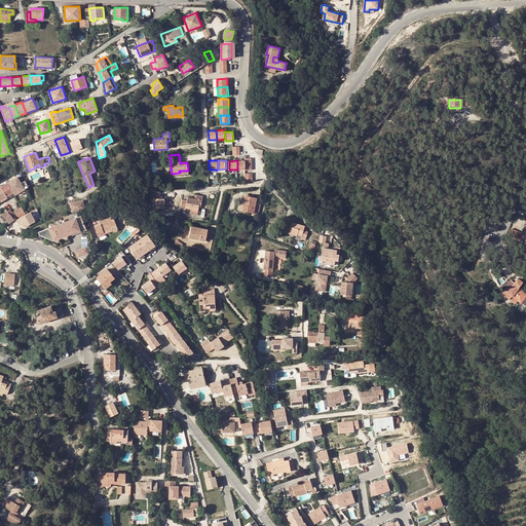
[(246,162),(246,160),(237,160),(237,170),(246,170),(246,165),(246,162)]
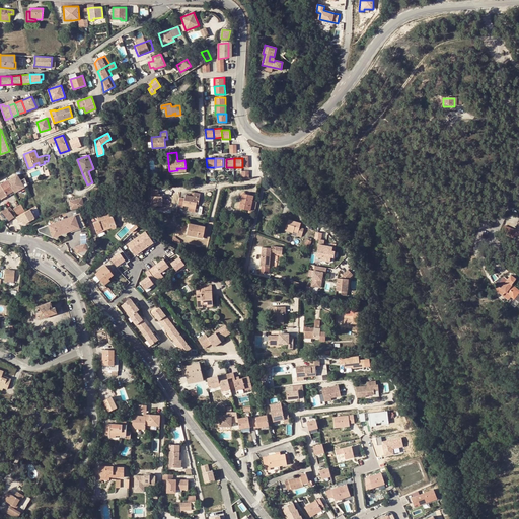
[(7,180),(13,191),(14,193),(27,184),(25,178),(20,180),(17,174),(7,180)]
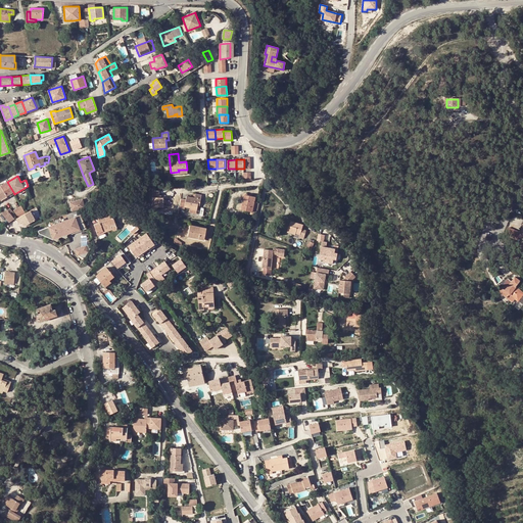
[(6,196),(13,192),(7,182),(0,186),(6,196)]
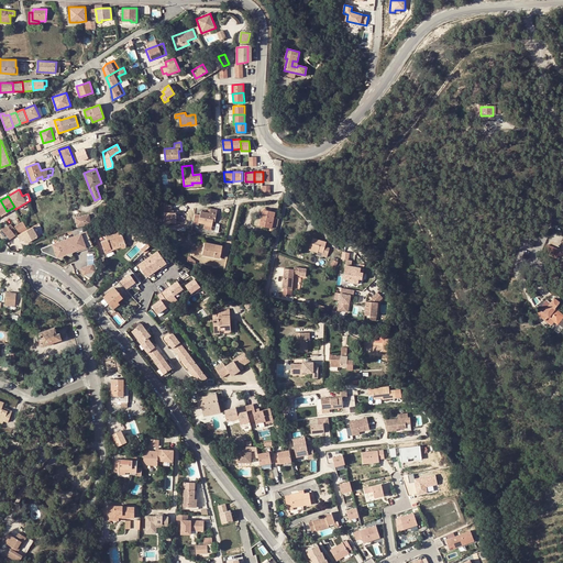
[(200,216),(199,223),(205,224),(203,228),(211,230),(212,221),(213,219),(216,219),(217,210),(210,209),(210,210),(210,213),(200,211),(200,216)]
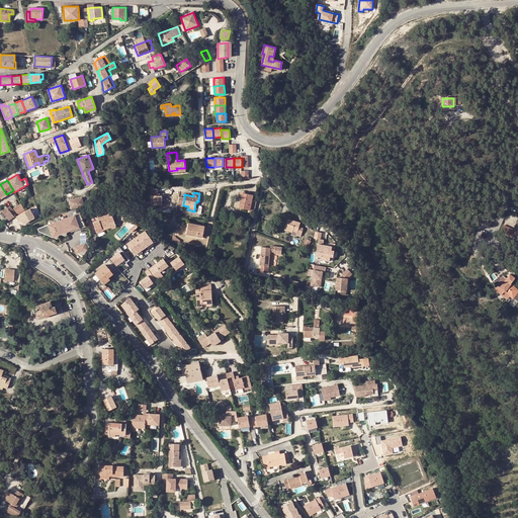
[(254,212),(256,200),(252,199),(252,196),(249,196),(250,194),(243,193),(242,197),(241,197),(239,207),(248,209),(248,211),(254,212)]
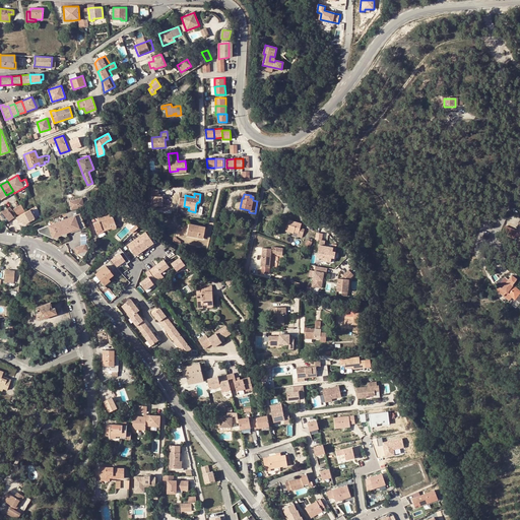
[(69,201),(71,209),(74,208),(83,206),(81,198),(69,201)]
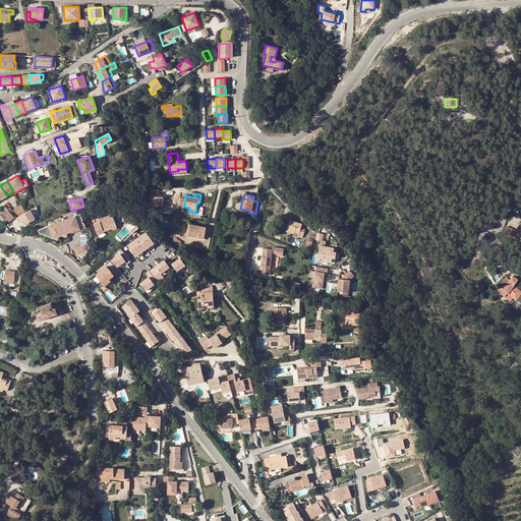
[(7,210),(11,214),(13,217),(16,215),(10,208),(7,210)]
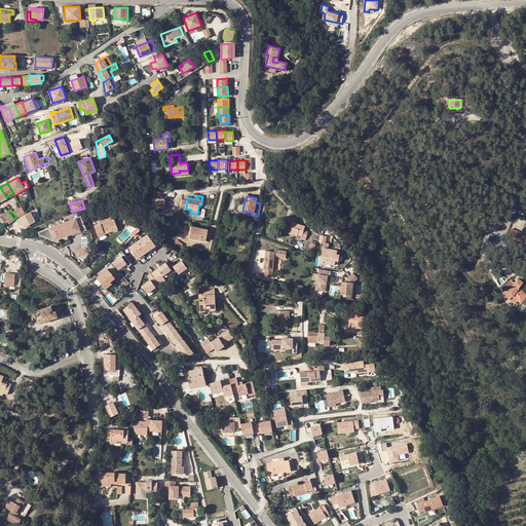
[(19,219),(23,217),(17,210),(13,212),(19,219)]
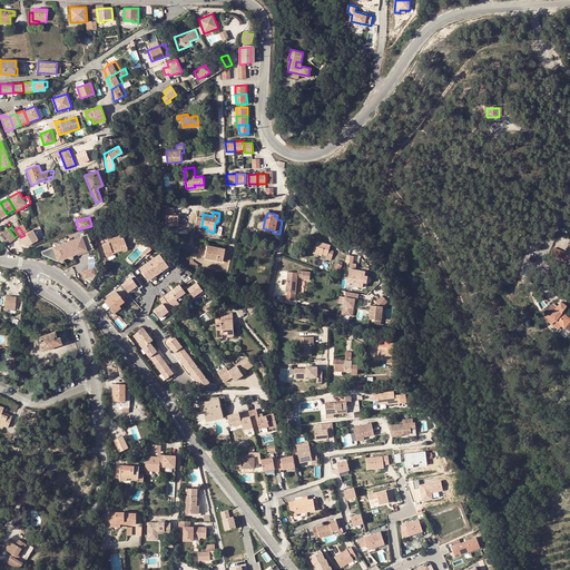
[(16,238),(15,237),(12,234),(8,229),(6,232),(5,231),(1,232),(10,243),(16,238)]
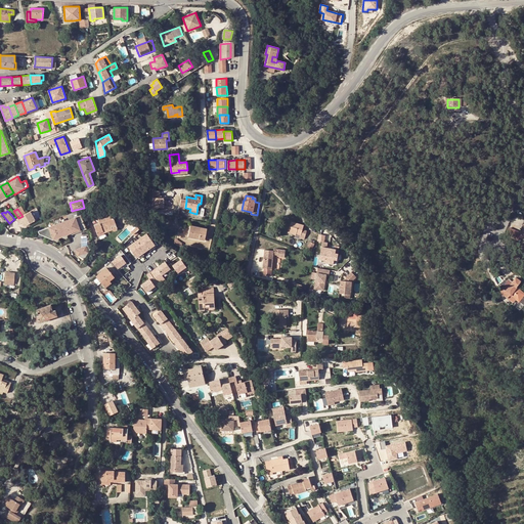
[(18,218),(16,219),(19,224),(23,222),(25,226),(35,220),(30,211),(26,214),(23,216),(18,218)]
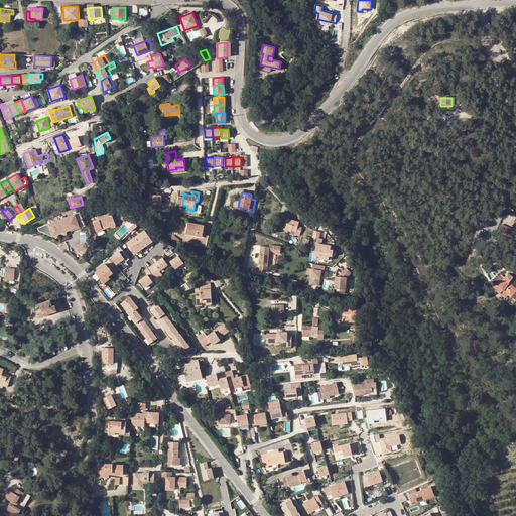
[(110,225),(111,227),(112,227),(113,227),(114,227),(115,226),(115,225),(112,215),(110,216),(108,211),(97,216),(99,220),(93,222),(97,232),(102,230),(102,227),(110,225)]
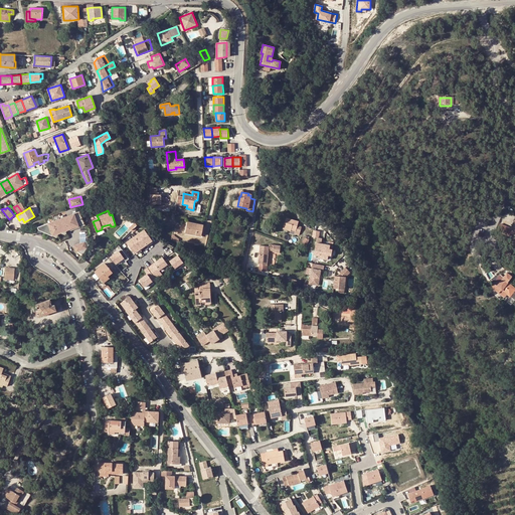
[(78,228),(86,225),(86,224),(79,211),(72,214),(66,216),(65,217),(69,229),(70,231),(71,230),(78,228)]
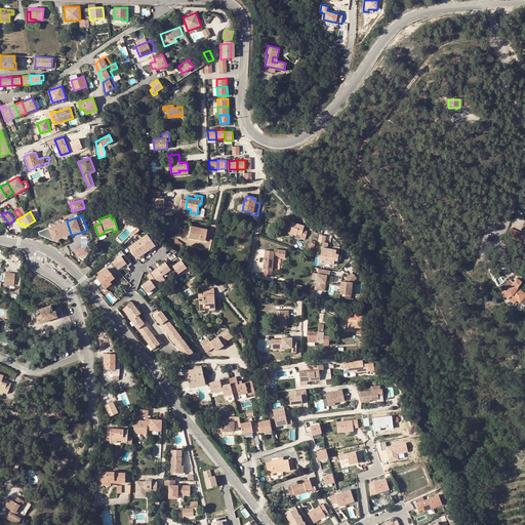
[(304,226),(292,221),(288,233),(296,235),(297,234),(300,235),(300,238),(305,239),(307,231),(303,230),(304,226)]
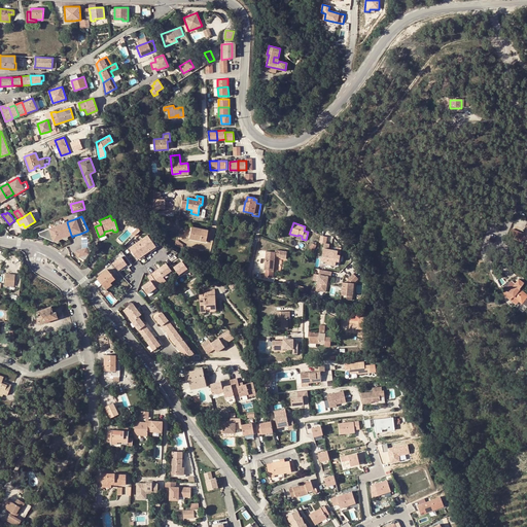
[(68,236),(64,223),(38,233),(39,235),(46,239),(47,237),(50,235),(54,241),(61,239),(62,239),(68,236)]
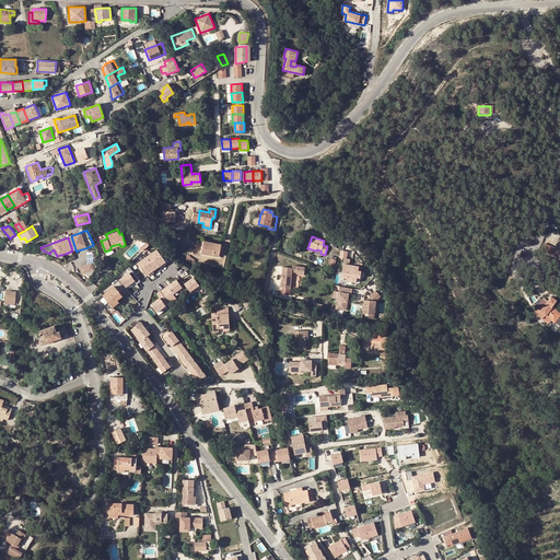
[(213,254),(219,255),(220,247),(219,247),(220,244),(203,241),(201,253),(213,256),(213,254)]
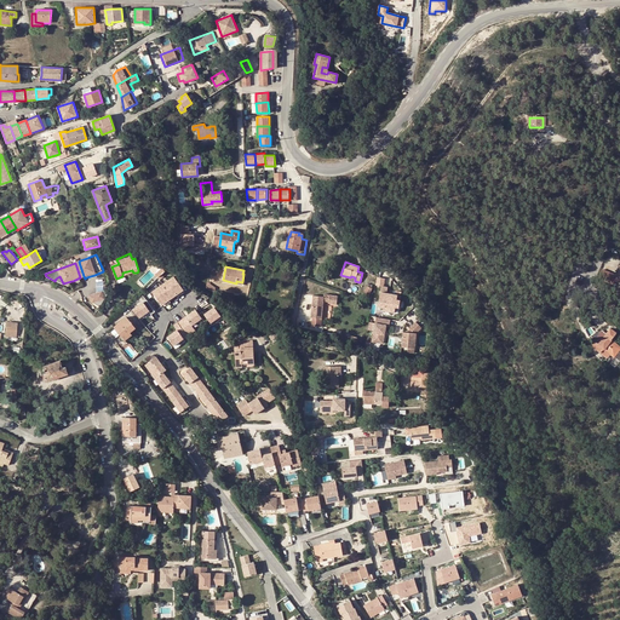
[(612,283),(615,279),(615,276),(607,273),(603,280),(612,283)]
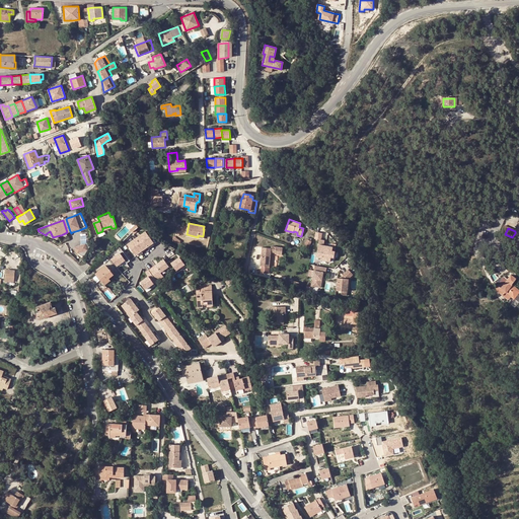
[(153,242),(145,231),(127,244),(135,255),(153,242)]
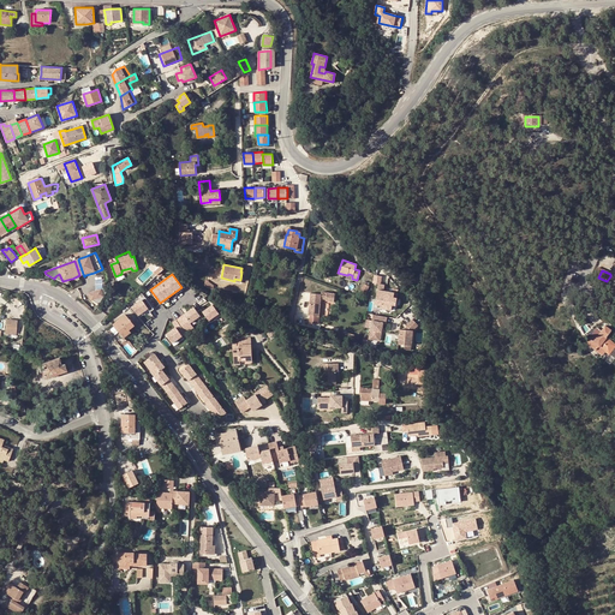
[(382,284),(383,275),(375,274),(374,282),(382,284)]
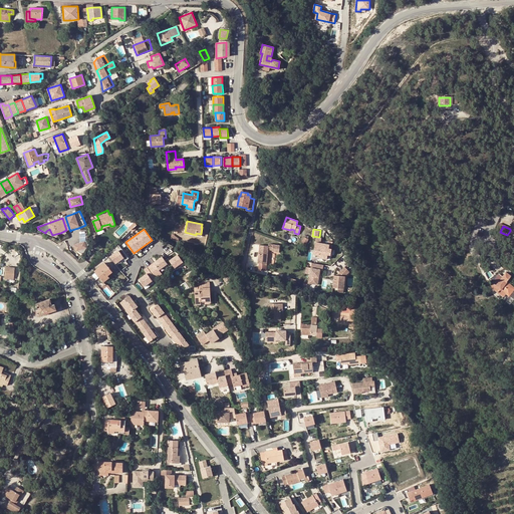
[(328,255),(329,249),(331,249),(332,241),(327,241),(327,244),(320,243),(321,238),(316,237),(313,254),(318,254),(317,257),(327,258),(328,255)]
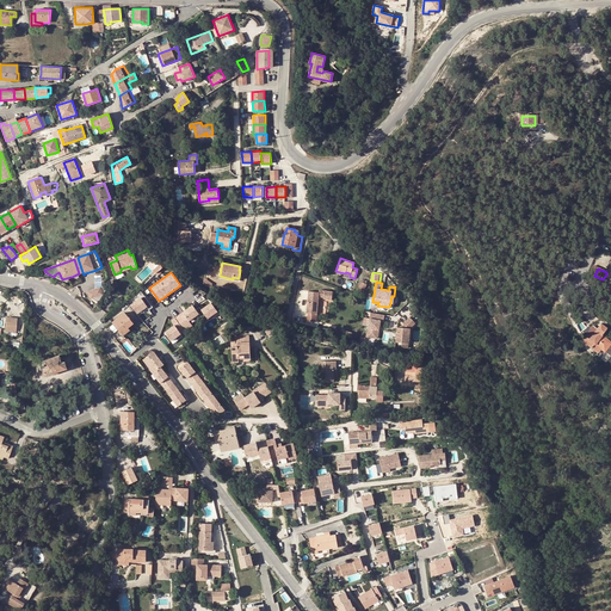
[(104,289),(104,287),(96,288),(96,289),(87,291),(90,297),(99,302),(104,289)]
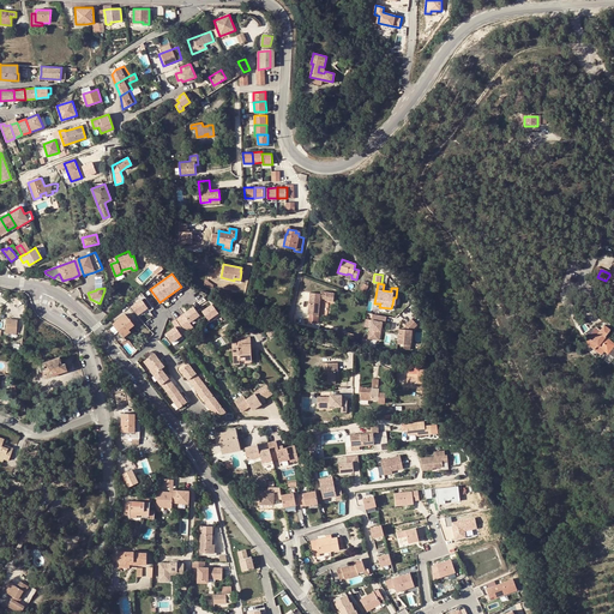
[(309,323),(318,323),(319,314),(320,298),(325,299),(325,300),(329,300),(333,301),(335,293),(321,292),(320,294),(309,293),(308,314),(309,314),(309,323)]
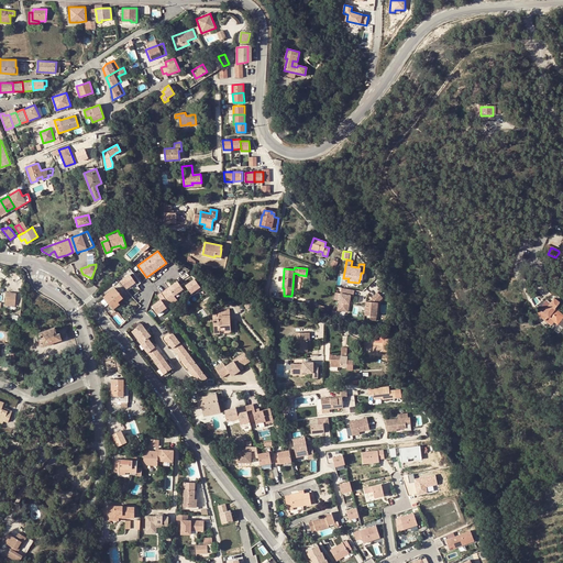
[(133,272),(122,279),(128,287),(135,282),(138,285),(141,283),(133,272)]
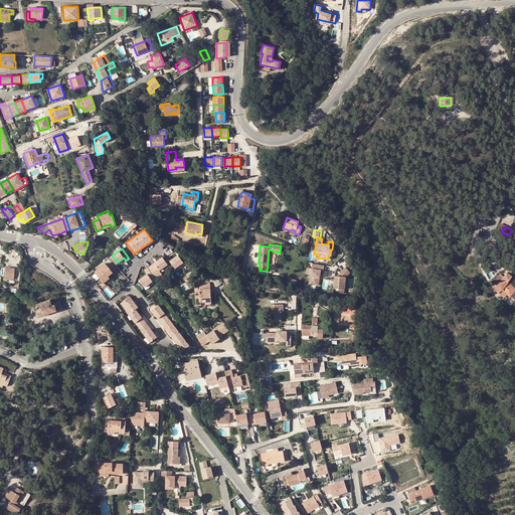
[(481,263),(484,260),(479,252),(476,255),(481,263)]
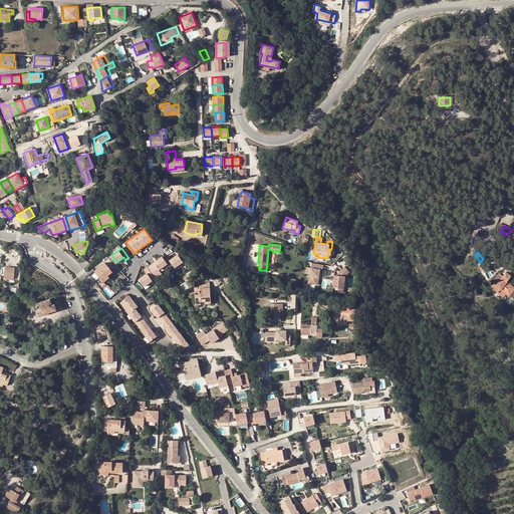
[(169,258),(165,260),(168,264),(173,271),(176,269),(175,267),(183,262),(178,255),(170,261),(169,258)]
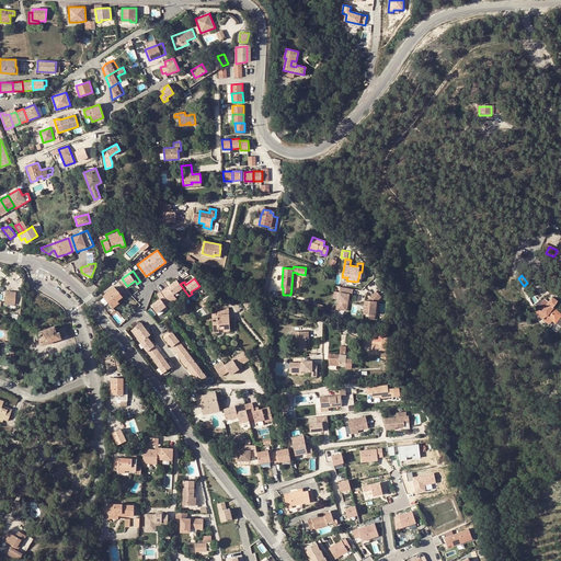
[(180,284),(178,281),(161,292),(170,304),(176,299),(174,296),(183,288),(180,284)]
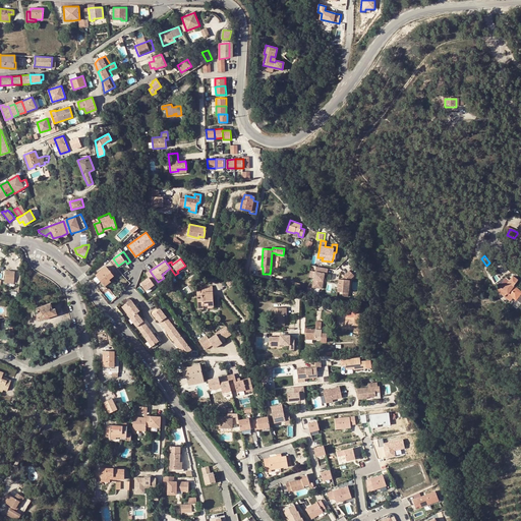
[(103,284),(109,279),(113,276),(106,267),(96,275),(103,284)]
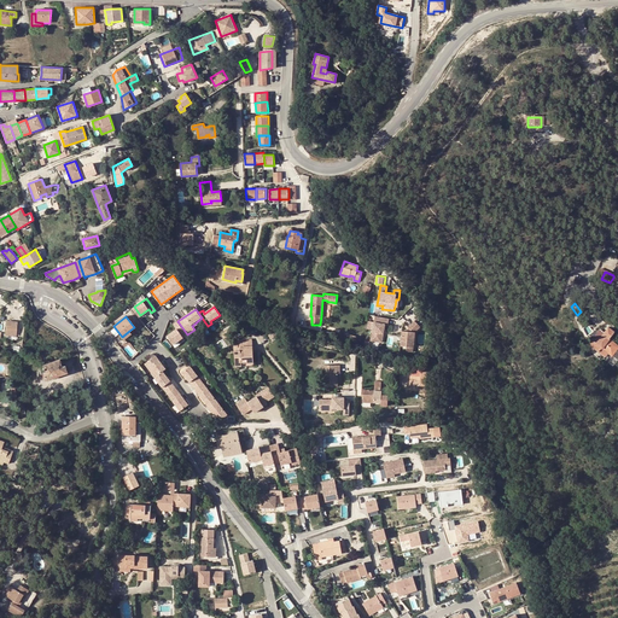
[(389,325),(390,319),(375,316),(374,322),(368,321),(367,330),(373,330),(372,342),(383,343),(384,333),(383,333),(383,331),(385,331),(386,325),(389,325)]
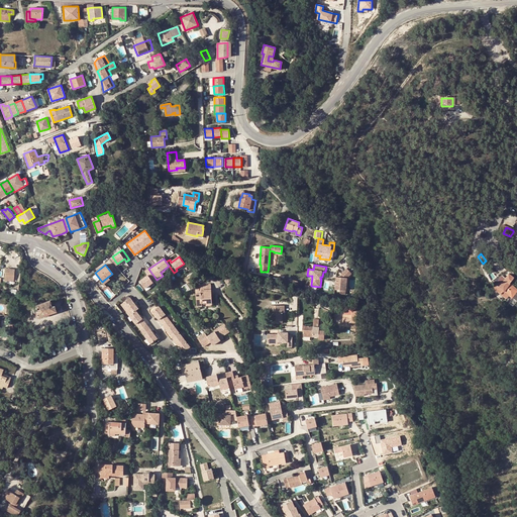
[(10,272),(5,272),(5,280),(14,281),(14,269),(10,269),(10,272)]
